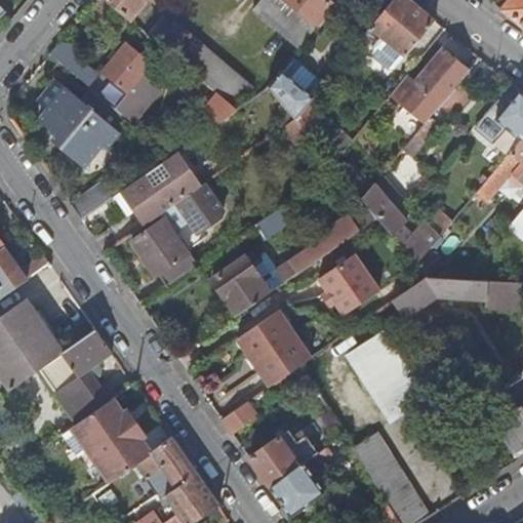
[(105,0),(130,21),(147,0),(105,0)]
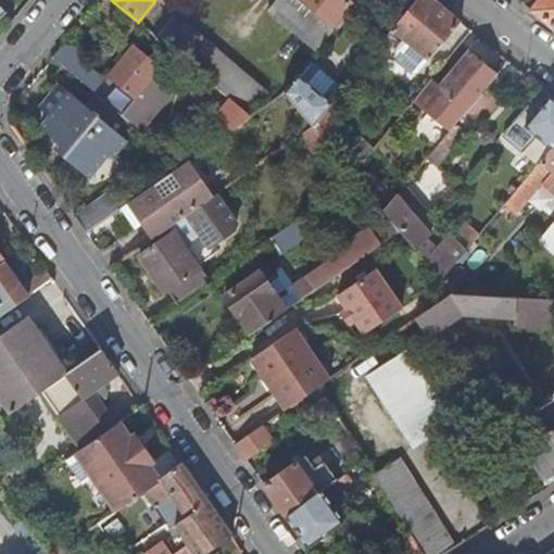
[(315,51),(335,28),(329,24),(300,0),(276,0),(268,11),(315,51)]
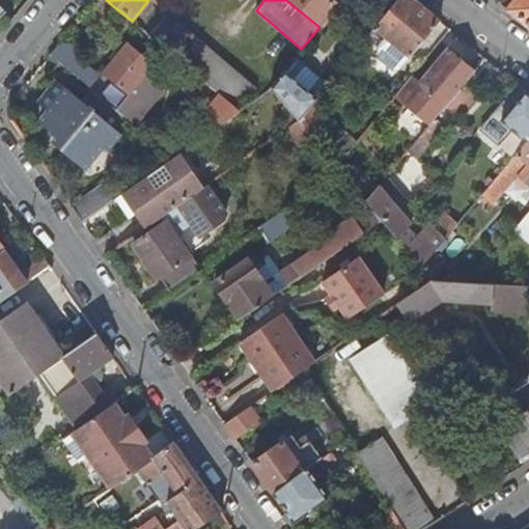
[(339,5),(343,0),(286,0),(314,23),(333,0),(339,5)]
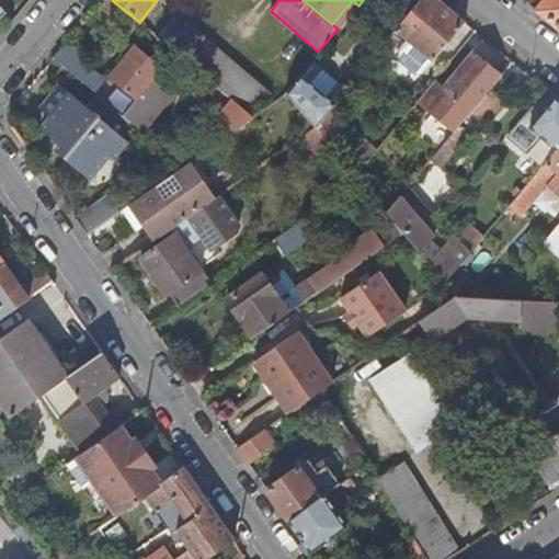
[(433,59),(464,22),(436,0),(419,0),(396,30),(407,38),(400,47),(408,54),(414,45),(433,59)]
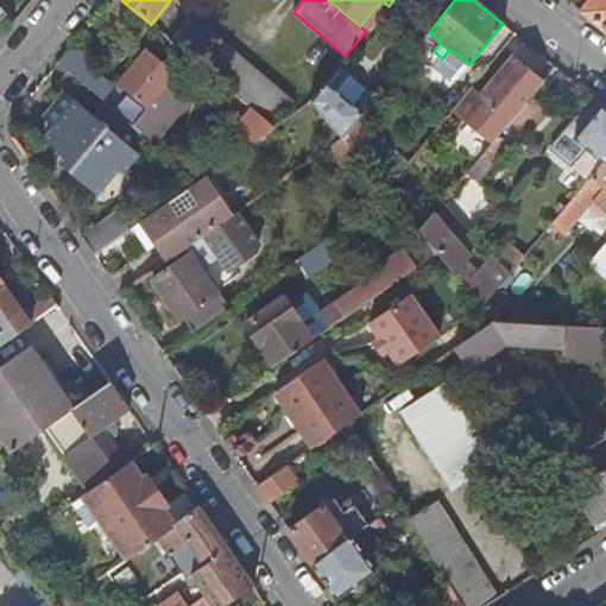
[(587,0),(580,10),(605,31),(605,0),(587,0)]
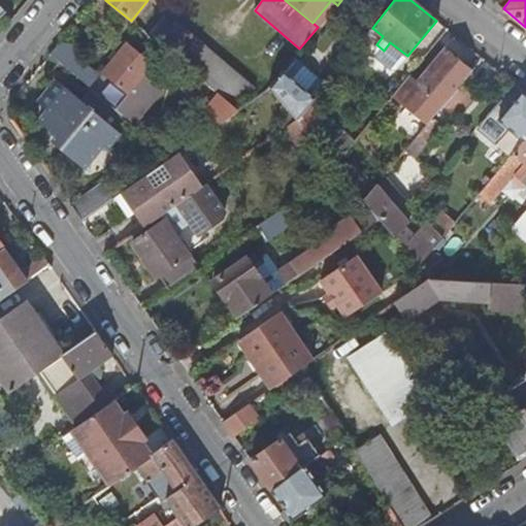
[(148,34),(218,94),(236,109),(255,88),(166,12),(148,34)]
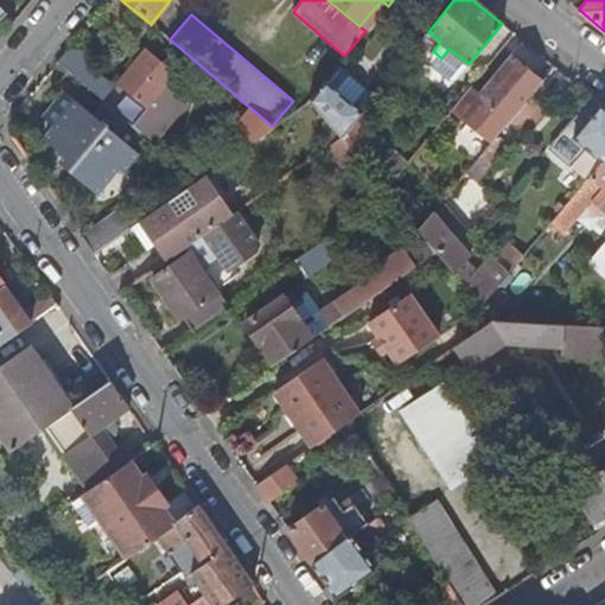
[(71,45),(58,61),(103,97),(115,84),(71,45)]
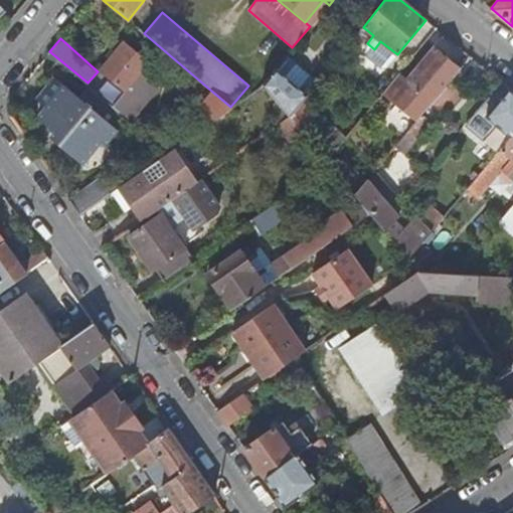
[(123,42),(98,71),(118,88),(114,93),(118,96),(122,91),(123,92),(144,67),(149,72),(153,67),(123,42)]
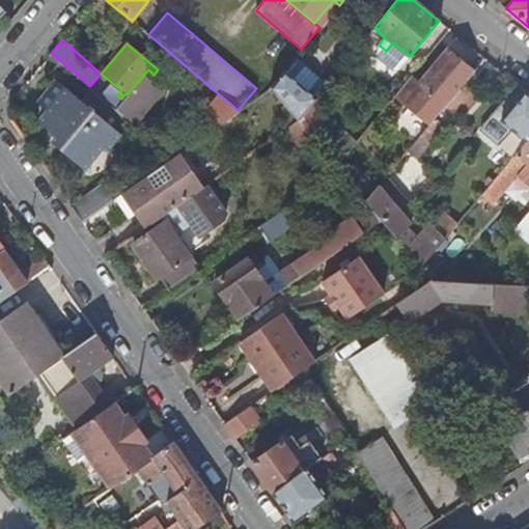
[(392,98),(428,127),(462,85),(474,70),(448,49),(420,83),(411,75),(392,98)]
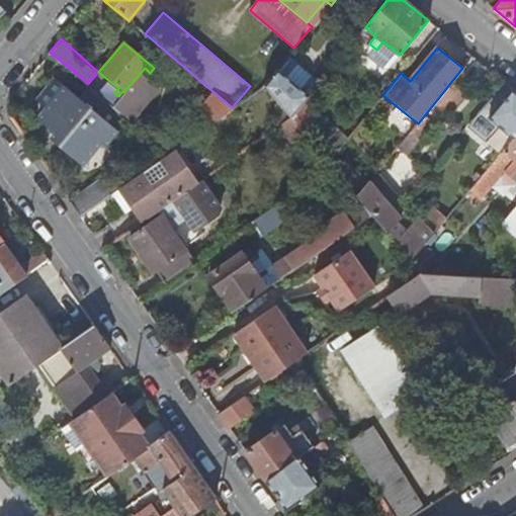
[(320,82),(289,57),(277,71),(309,96),(320,82)]
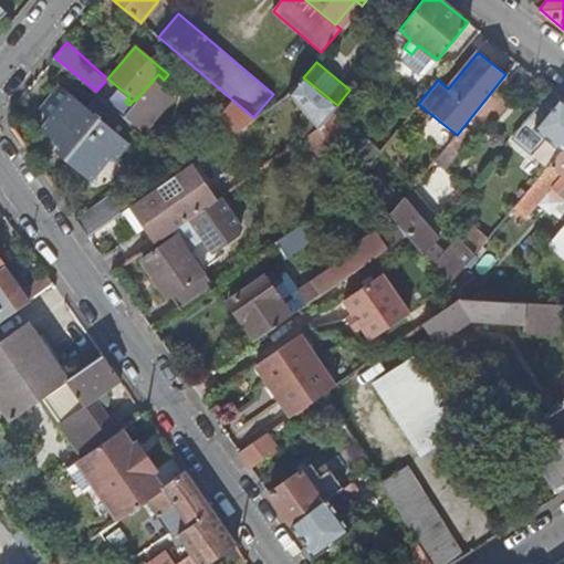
[(419,69),(415,75),(420,80),(425,73),(419,69)]
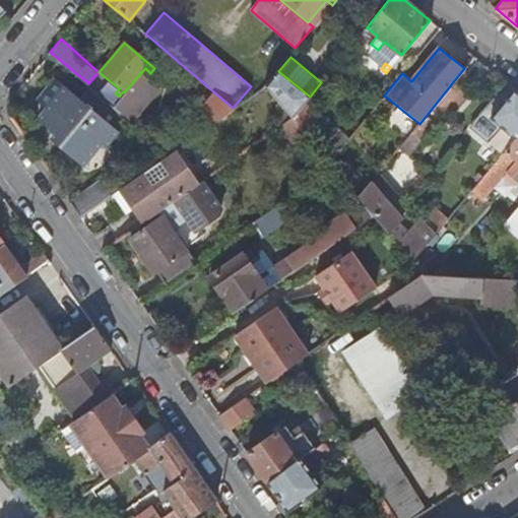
[(278,71),(266,86),(293,118),(303,106),(310,96),(278,71)]
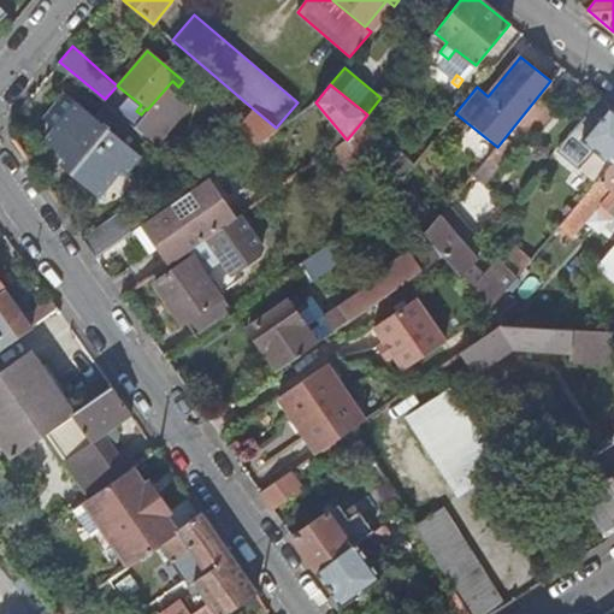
[(135,151),(146,137),(105,104),(94,117),(65,94),(45,119),(54,128),(43,140),(74,164),(69,170),(99,194),(119,169),(125,173),(140,155),(135,151)]
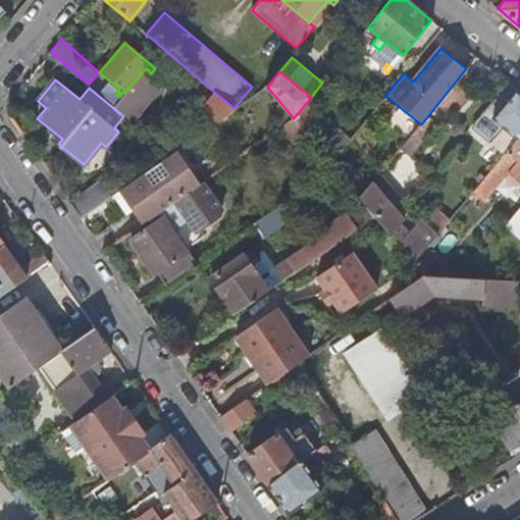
[(454,84),(421,124),(412,136),(422,143),(436,124),(435,123),(443,114),(447,118),(466,94),(454,84)]
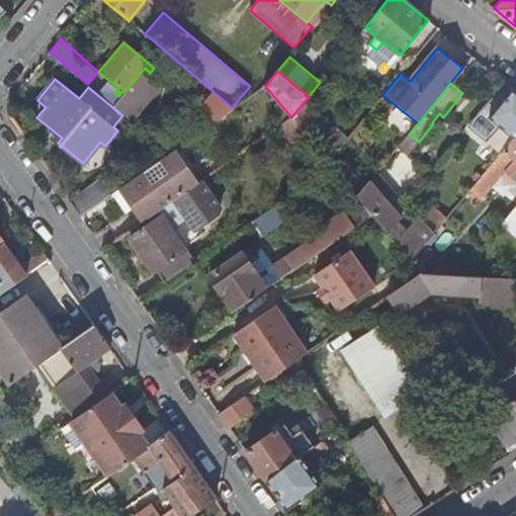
[(487,142),(501,153),(515,134),(515,91),(512,88),(488,117),(499,126),(487,142)]
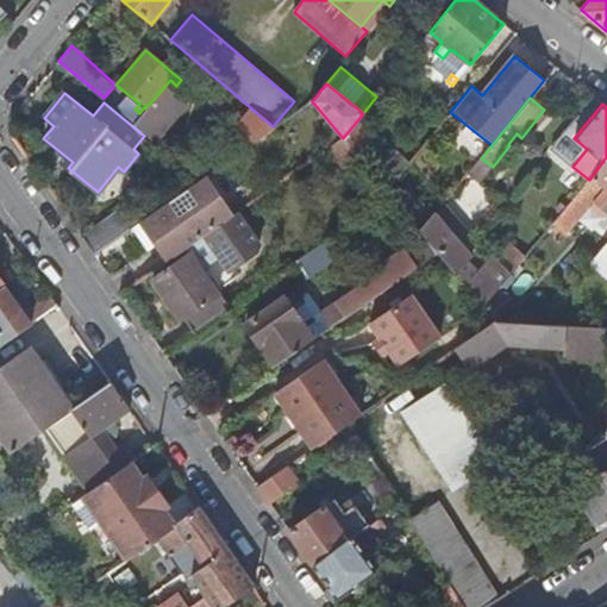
[(229,146),(237,154),(275,127),(273,126),(251,108),(229,136),(233,141),(229,146)]
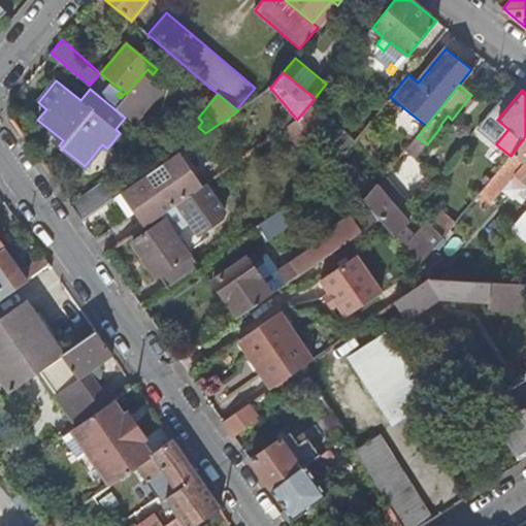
[(315,140),(335,164),(353,142),(339,132),(335,137),(308,117),(313,111),(307,107),(297,120),(315,140)]
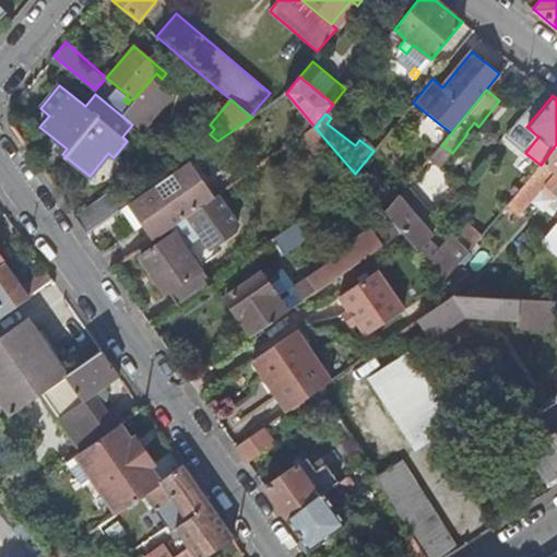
[(315,127),(299,137),(319,160),(333,149),(315,127)]
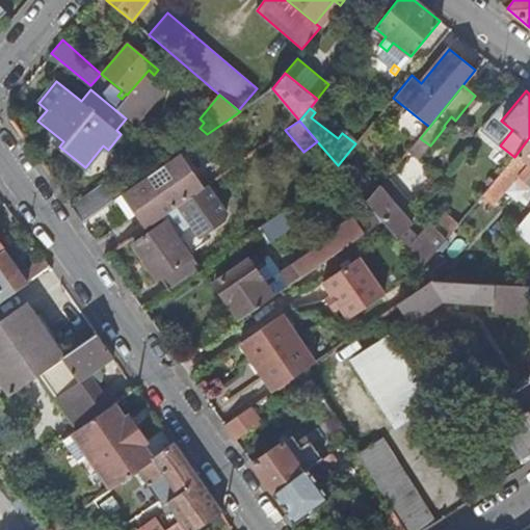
[(529,137),(514,157),(481,197),(492,206),(528,162),(529,163),(529,137)]
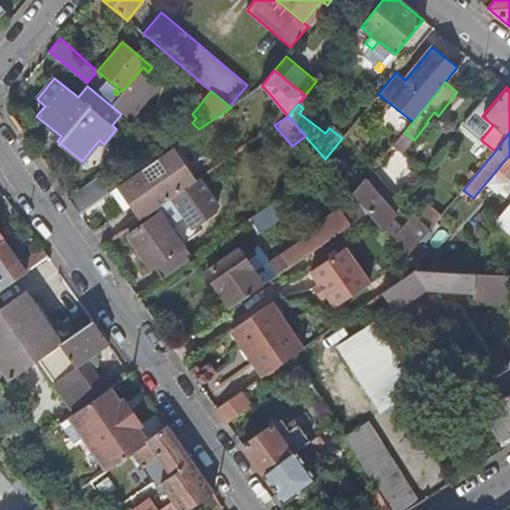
[(172,148),(166,152),(119,185),(142,218),(156,208),(170,198),(195,181),(172,148)]
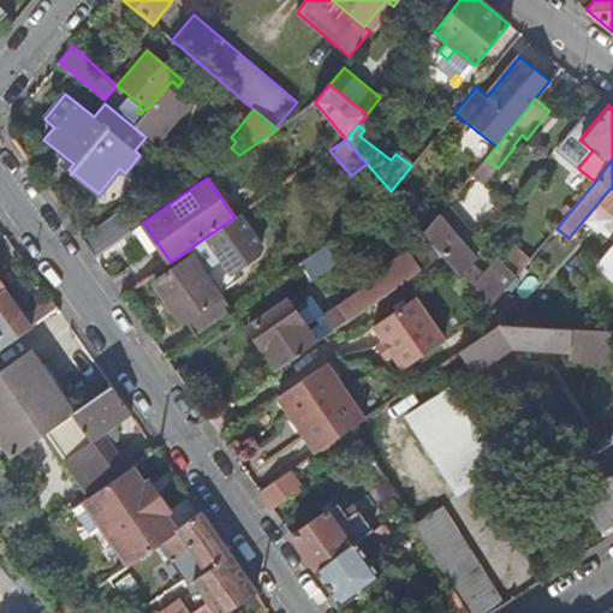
[(414,219),(426,233),(440,216),(426,204),(414,219)]
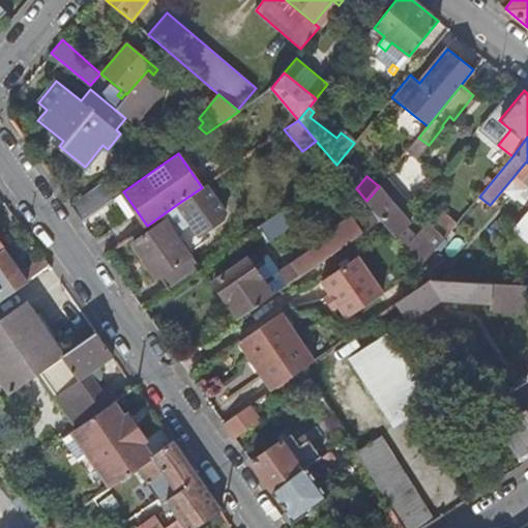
[(370,204),(382,221),(397,237),(403,232),(411,225),(398,209),(405,202),(385,179),(379,186),(367,201),(370,204)]
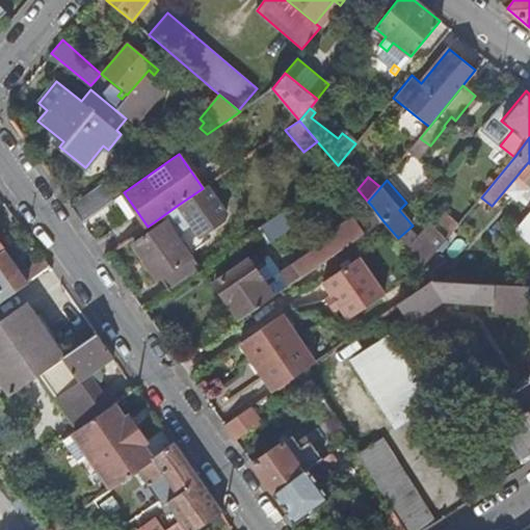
[(203,188),(177,206),(190,226),(200,237),(223,220),(227,214),(207,185),(203,188)]
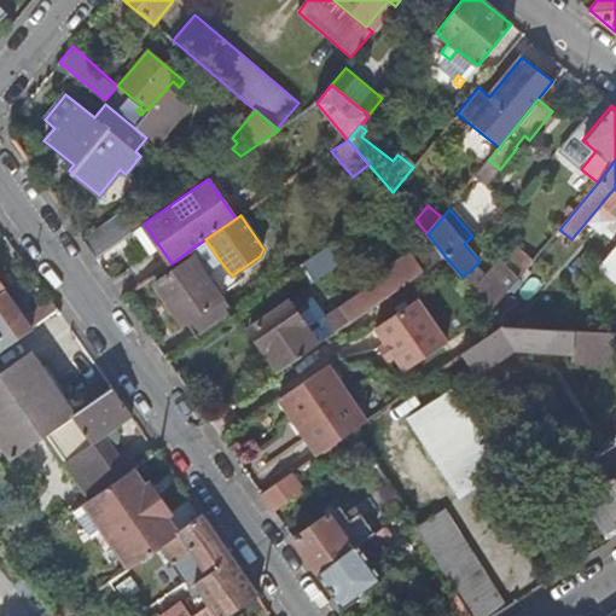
[(131,232),(118,216),(83,242),(94,257),(131,232)]
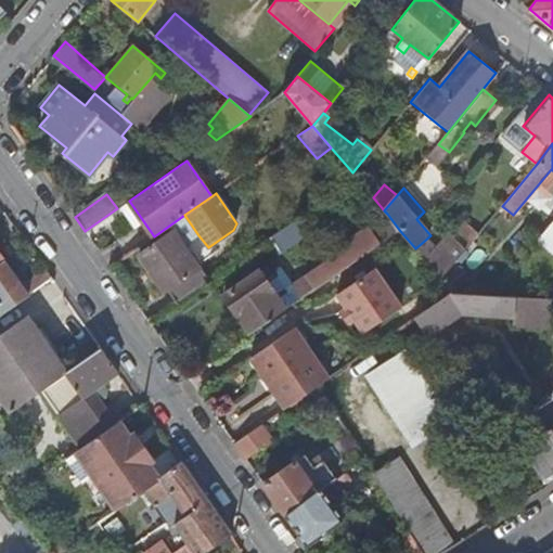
[(224,295),(251,333),(259,328),(303,298),(332,278),(400,231),(387,214),(351,240),(354,243),(307,277),(308,278),(301,282),(305,286),(280,304),(258,271),(224,295)]
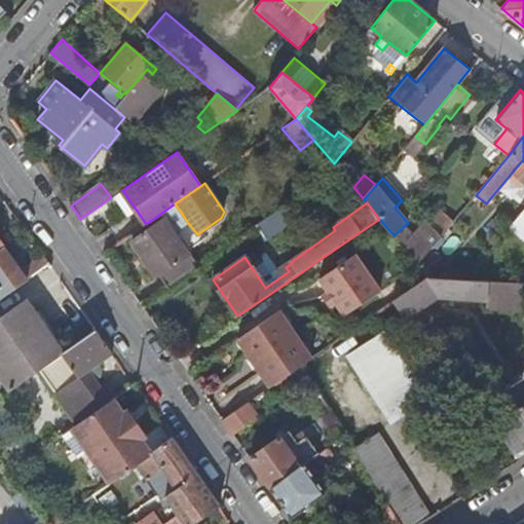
[(175,203),(160,214),(174,233),(188,223),(175,203)]
